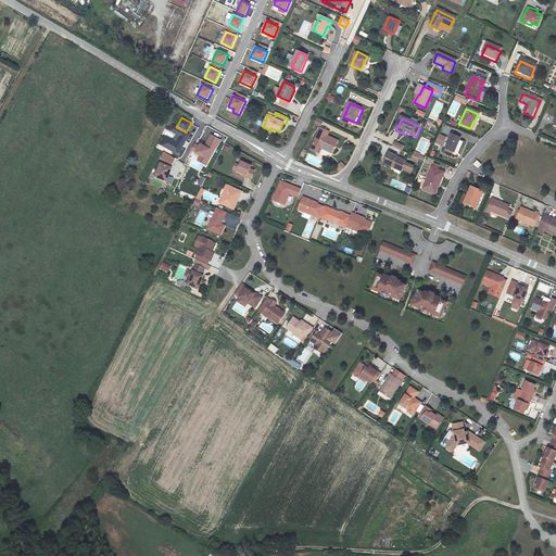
[(321,129),(323,128),(326,122),(319,119),(316,126),(321,129)]
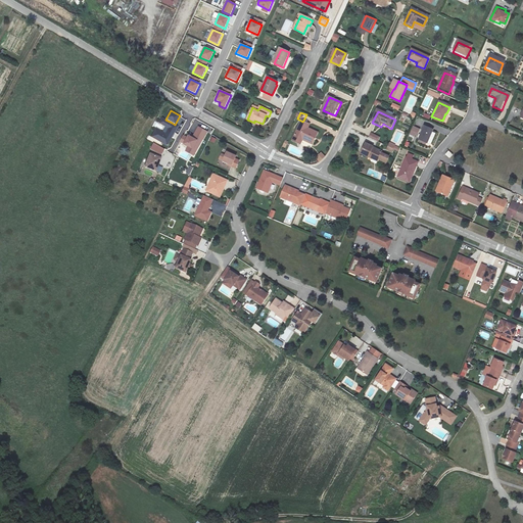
[(175,125),(172,123),(165,120),(162,117),(159,123),(169,129),(165,134),(156,129),(151,137),(167,146),(172,138),(178,127),(175,125)]
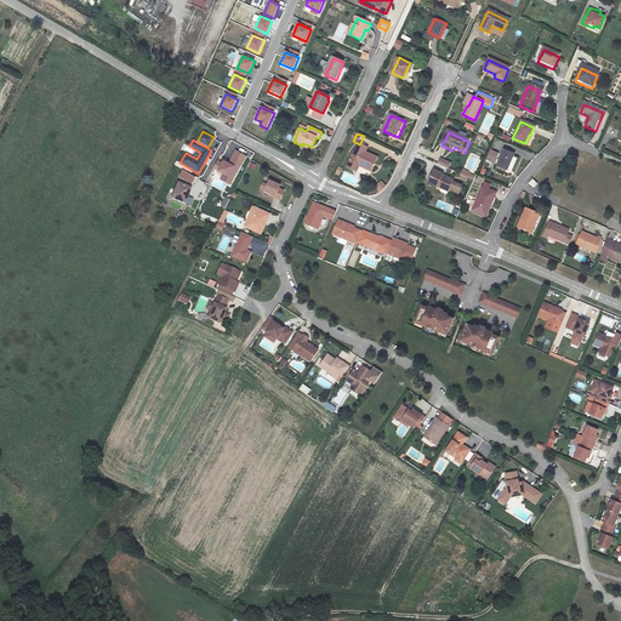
[(370,148),(360,143),(359,144),(349,167),(358,172),(362,165),(374,171),(380,158),(368,153),(370,148)]
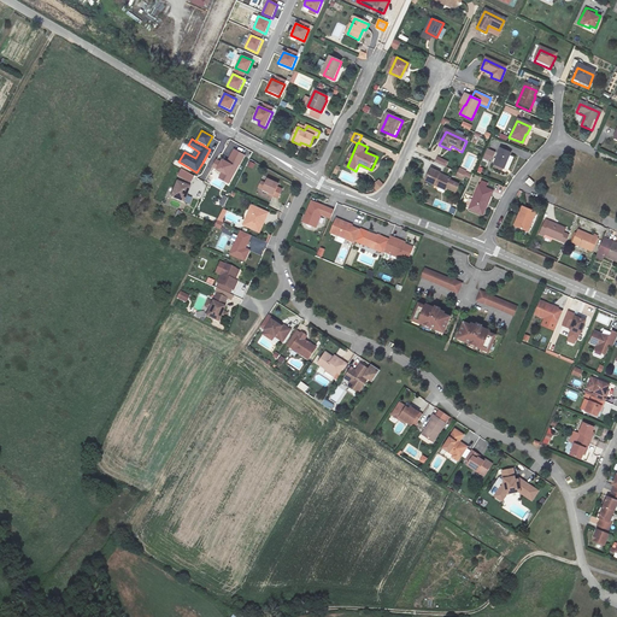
[(223,159),(222,163),(216,159),(213,166),(218,169),(223,171),(219,177),(229,183),(245,156),(235,150),(229,162),(223,159)]
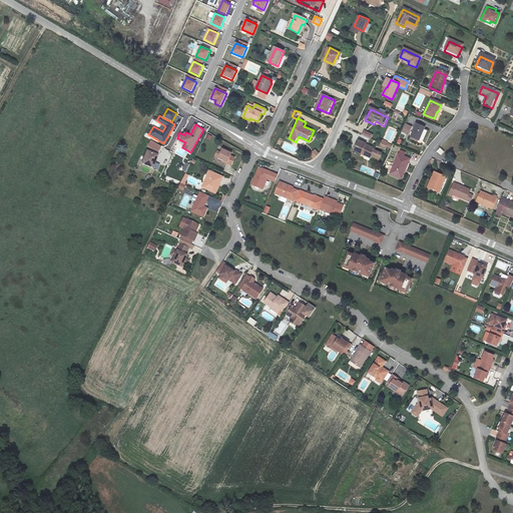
[(416,125),(410,138),(418,141),(424,129),(416,125)]
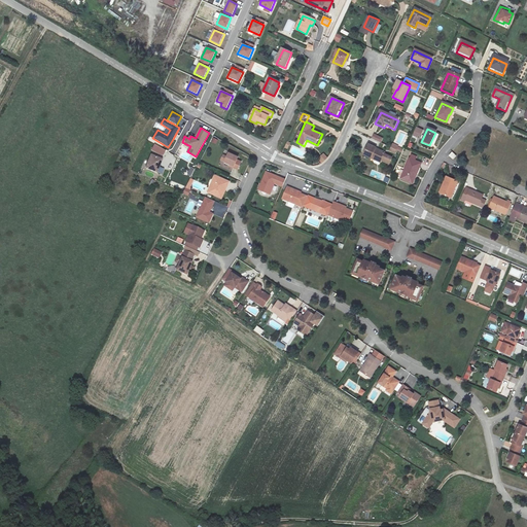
[(360,157),(370,162),(371,159),(380,163),(388,166),(390,160),(383,156),(384,154),(374,149),(375,148),(367,144),(360,157)]
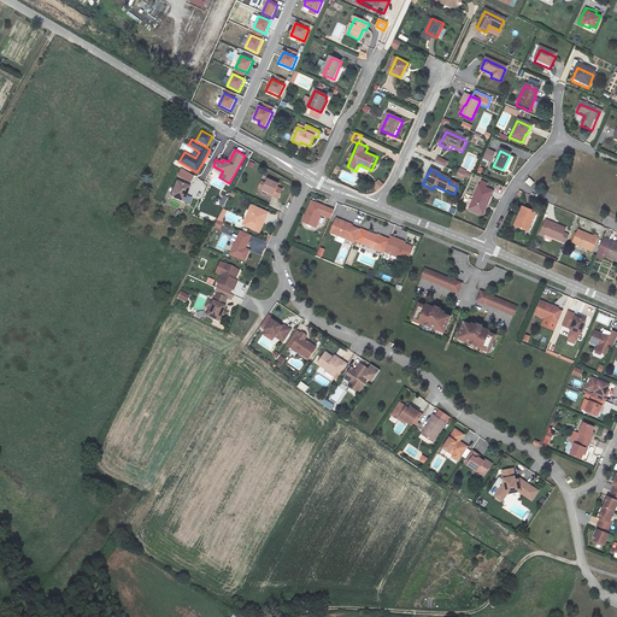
[(194,177),(181,170),(178,176),(191,183),(194,177)]
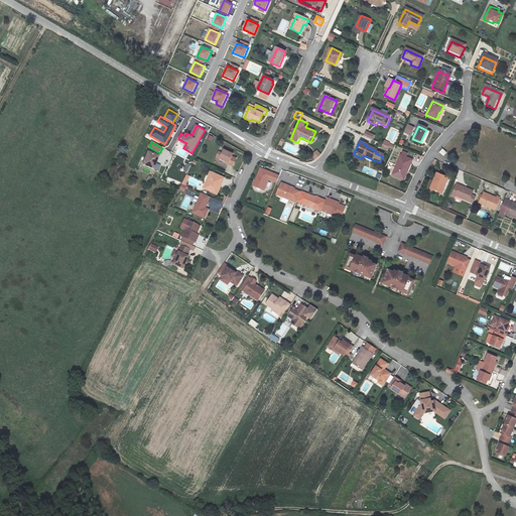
[(316,150),(311,156),(315,160),(321,154),(316,150)]
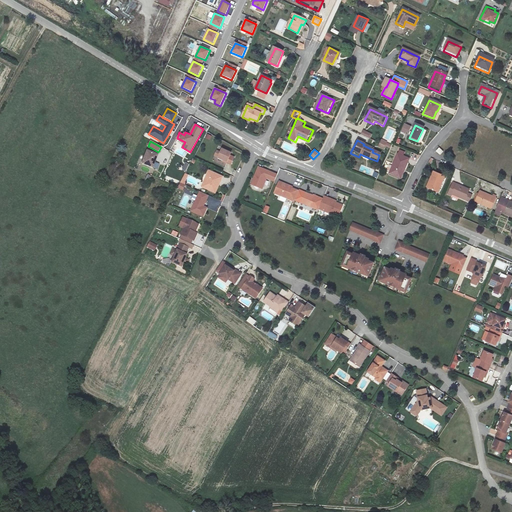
[(215,156),(218,158),(227,162),(226,163),(231,165),(234,158),(230,156),(231,154),(222,150),(220,154),(217,152),(215,156)]
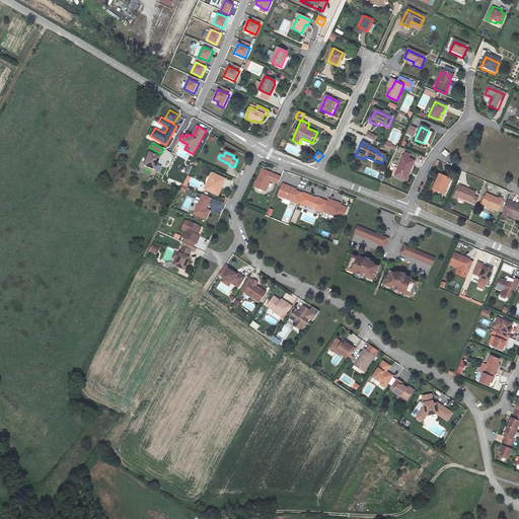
[(159,157),(151,153),(144,165),(153,169),(159,157)]
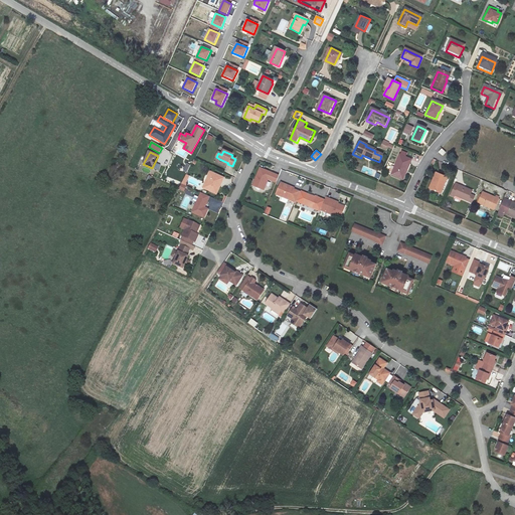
[(400,155),(399,154),(392,174),(401,178),(404,170),(406,170),(410,159),(405,157),(400,155)]
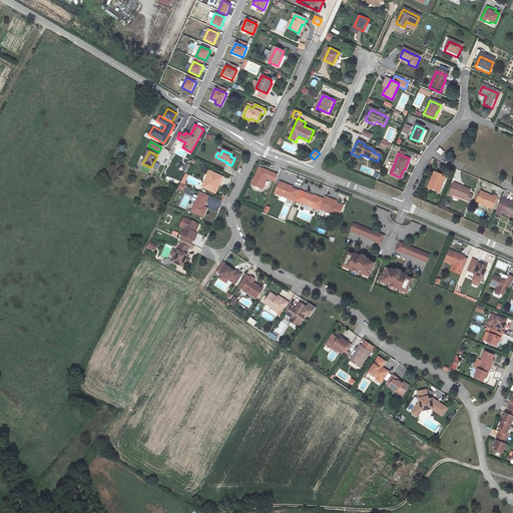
[(267,179),(275,182),(278,175),(259,168),(251,185),(263,189),(267,179)]
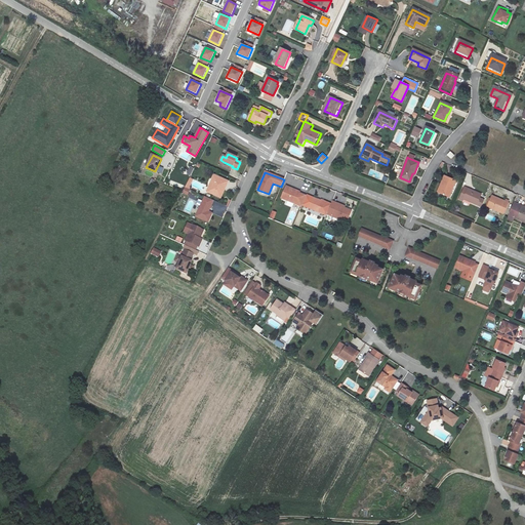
[(209,187),(207,192),(220,198),(228,183),(214,176),(212,180),(213,182),(210,187),(209,187)]
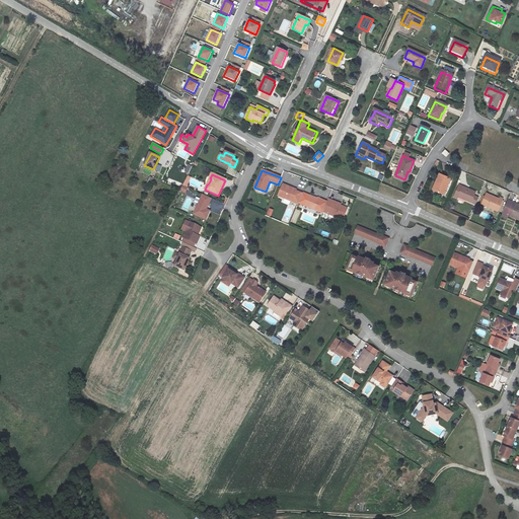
[(440,184),(436,193),(445,196),(452,180),(441,175),(438,182),(440,184)]
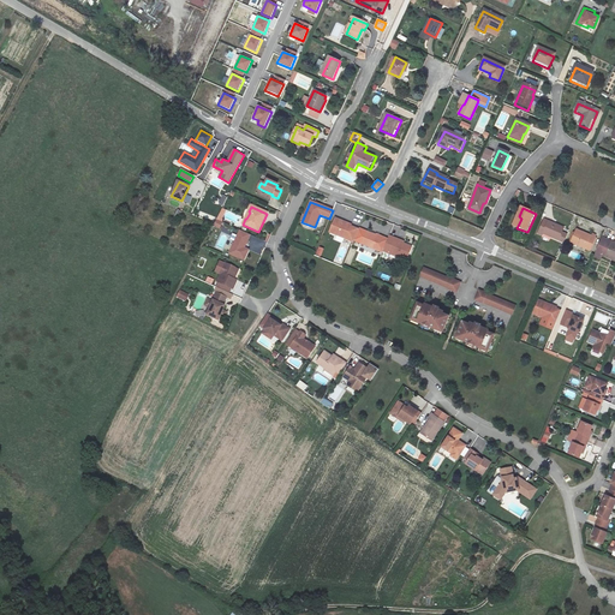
[(342,224),(344,222),(335,219),(329,232),(353,243),(358,230),(351,227),(342,224)]
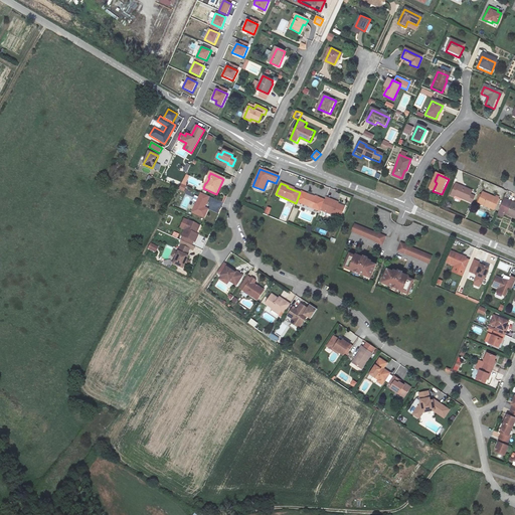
[(473,191),(458,184),(458,185),(454,196),(456,197),(456,195),(469,200),(469,201),(474,203),(477,196),(472,194),(473,191)]
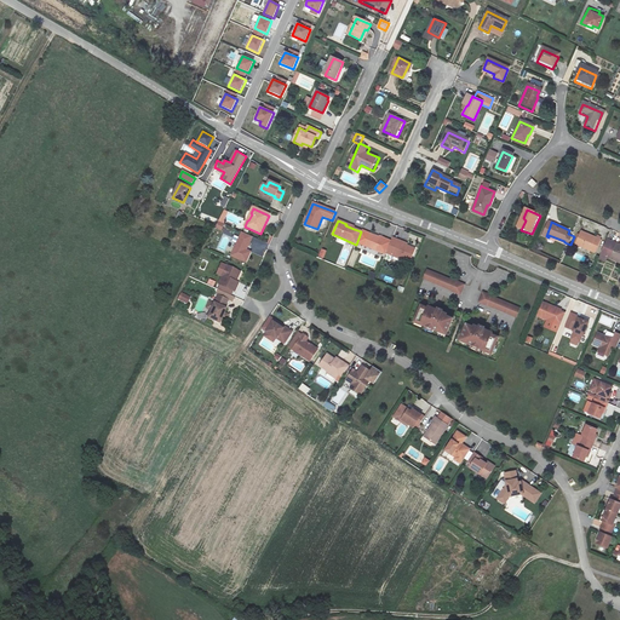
[(231,257),(246,263),(250,253),(246,251),(245,251),(248,242),(250,244),(252,237),(242,233),(231,257)]
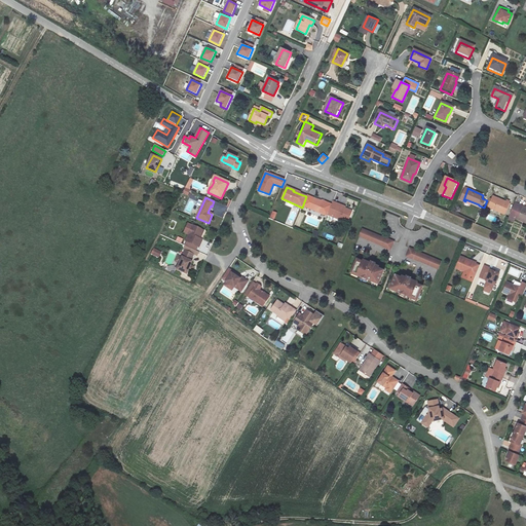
[(510,203),(495,197),(490,208),(505,214),(510,203)]
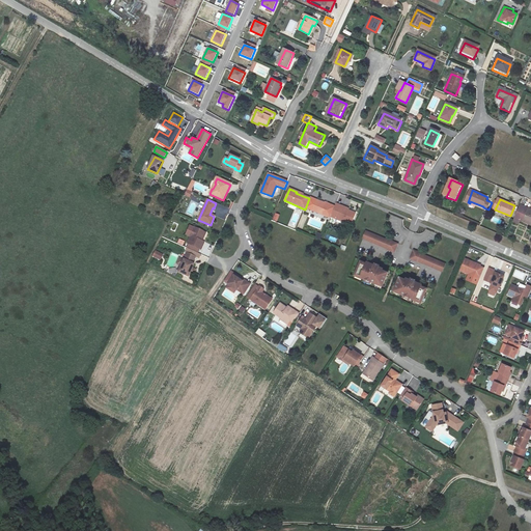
[(335,207),(331,205),(331,206),(324,204),(316,201),(312,211),(330,219),(331,218),(335,207)]
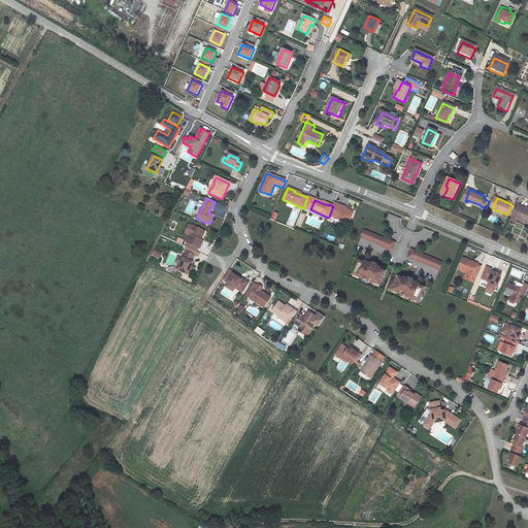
[(329,217),(334,219),(334,218),(342,221),(349,223),(353,212),(339,207),(339,205),(334,203),(333,206),(329,217)]
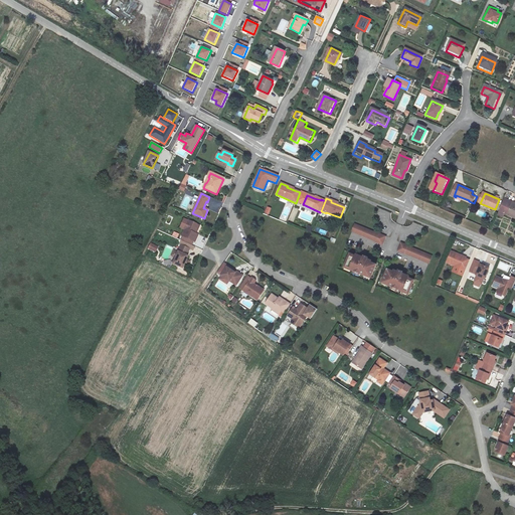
[(514,203),(505,199),(500,211),(514,217),(514,203)]
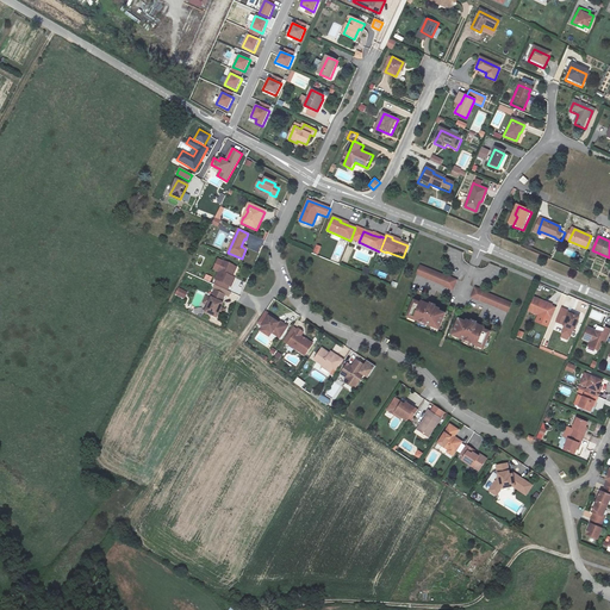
[(338,241),(332,257),(341,260),(347,243),(338,241)]
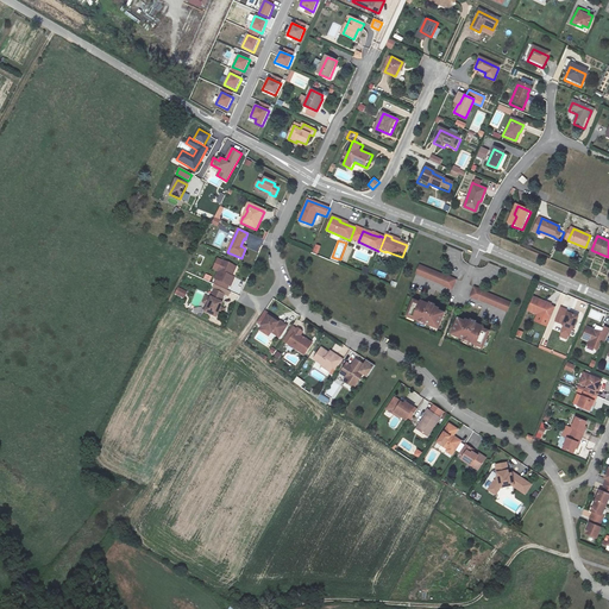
[(218,272),(223,262),(218,259),(213,270),(218,272)]
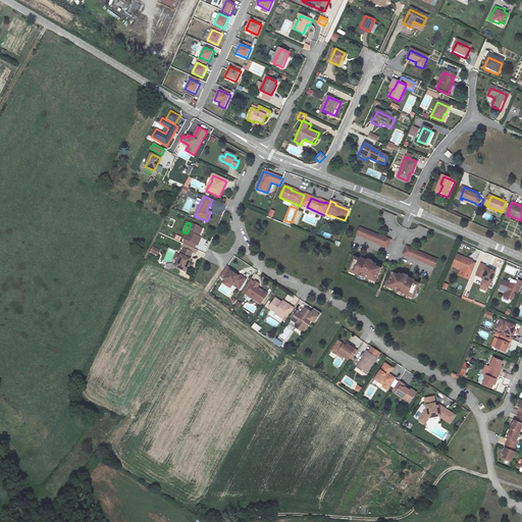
[(201,239),(198,238),(197,238),(201,229),(191,224),(187,233),(184,241),(197,247),(201,239)]
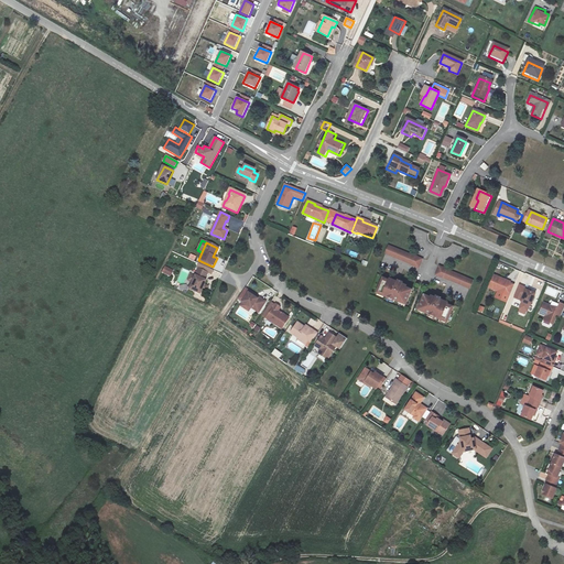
[(399,250),(389,246),(386,253),(396,258),(411,264),(411,266),(419,269),(422,260),(414,257),(412,257),(399,250)]
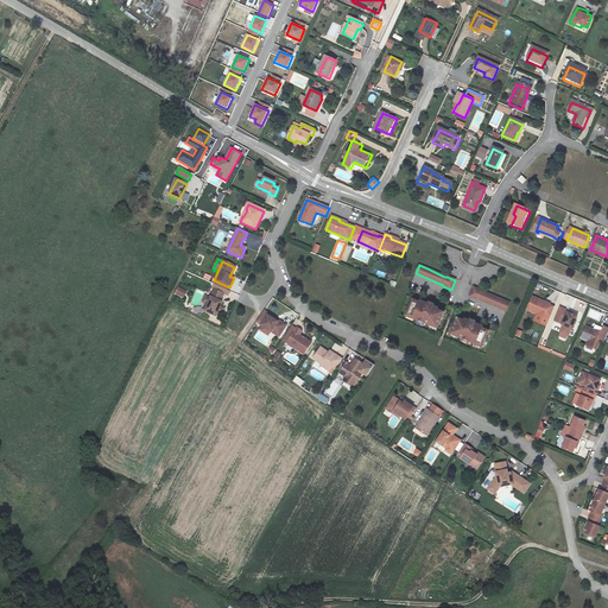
[(187,292),(178,287),(175,293),(183,298),(187,292)]
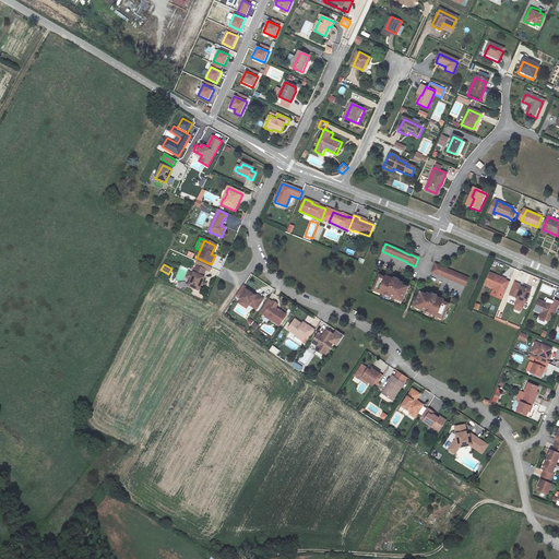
[(442,268),(436,265),(431,273),(439,276),(439,275),(465,287),(468,280),(442,269),(442,268)]
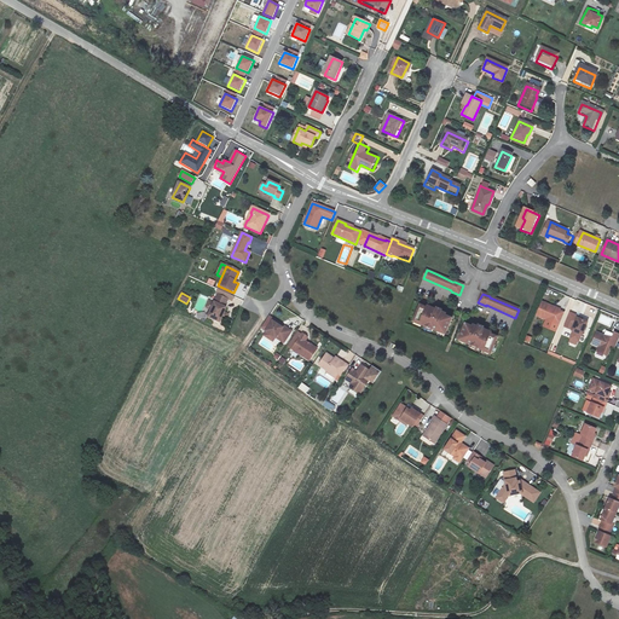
[(224,308),(227,301),(218,296),(207,318),(219,324),(225,310),(224,308)]
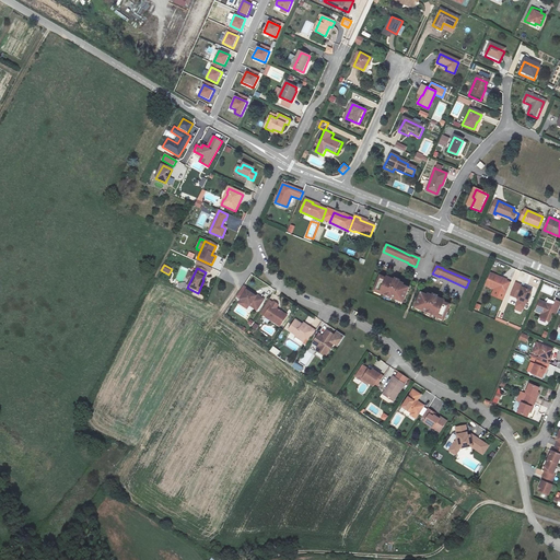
[(499,278),(500,277),(490,272),(486,284),(494,289),(506,293),(511,282),(504,280),(499,278)]
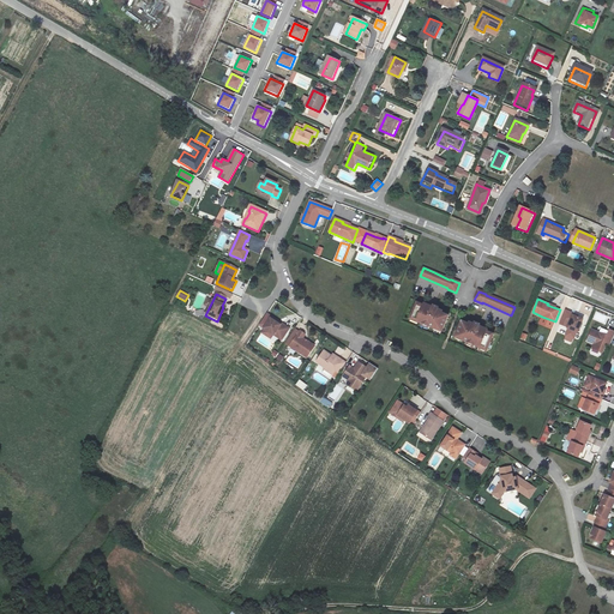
[(411,317),(420,321),(420,323),(433,327),(433,326),(443,330),(449,317),(441,313),(443,312),(438,309),(438,308),(433,306),(433,307),(425,305),(423,306),(417,304),(411,317)]
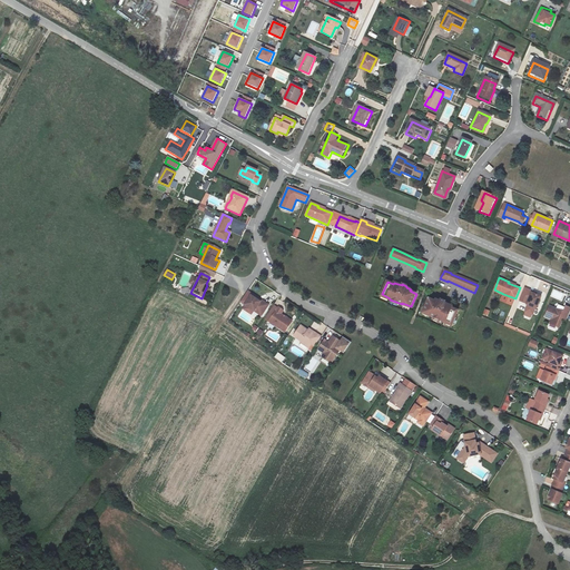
[(531,292),(531,291),(524,288),(520,300),(527,303),(526,304),(528,304),(536,307),(540,296),(534,294),(531,292)]
